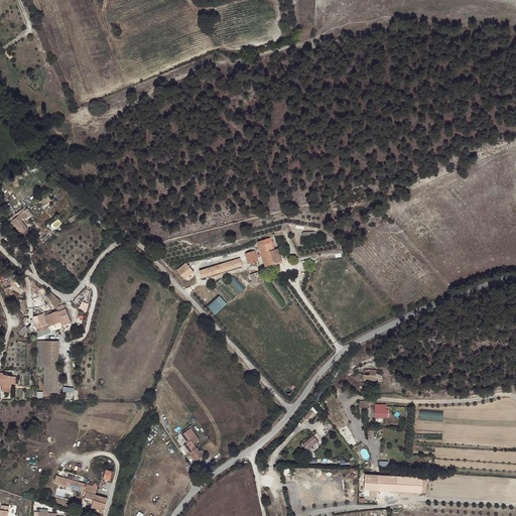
[(18,212),(11,204),(7,208),(10,211),(8,213),(12,217),(18,212)]
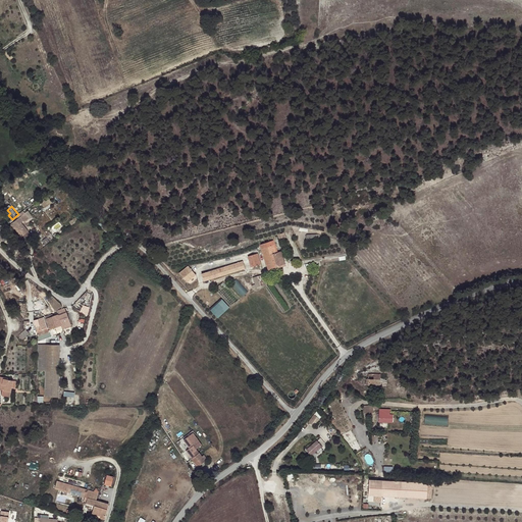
[(24,222),(22,219),(16,224),(19,226),(17,228),(22,235),(24,232),(27,236),(32,230),(24,222)]
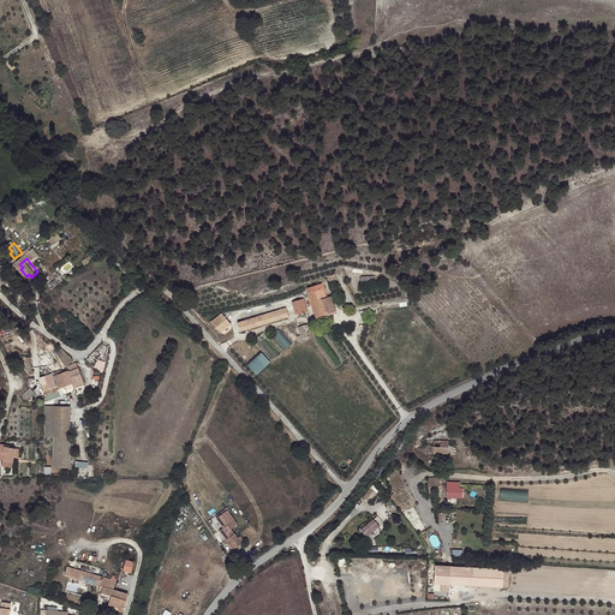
[(334,274),(327,276),(329,284),(336,281),(334,274)]
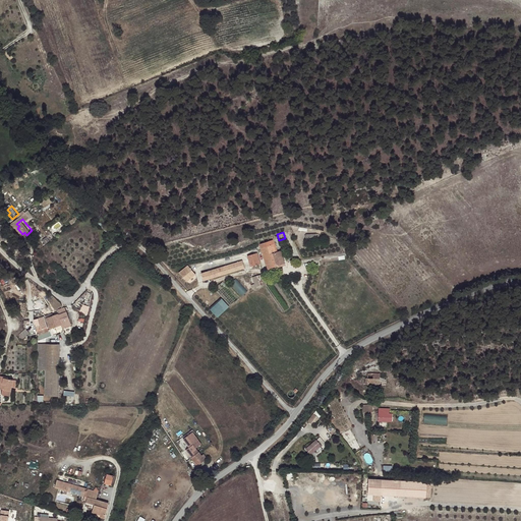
[(285,264),(281,251),(276,252),(273,244),(261,248),(268,269),(285,264)]
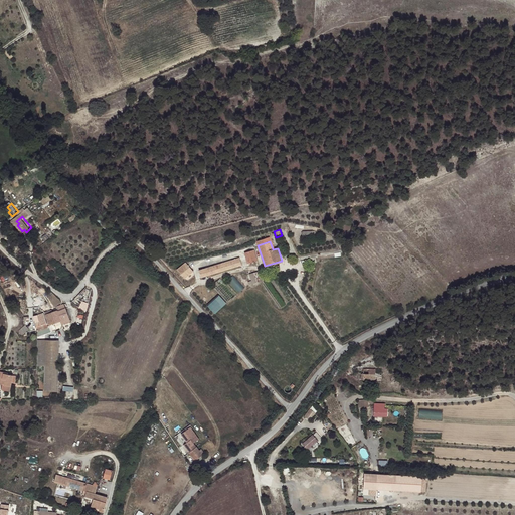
[(338,248),(297,254),(298,260),(308,258),(315,256),(340,252),(340,250),(338,248)]
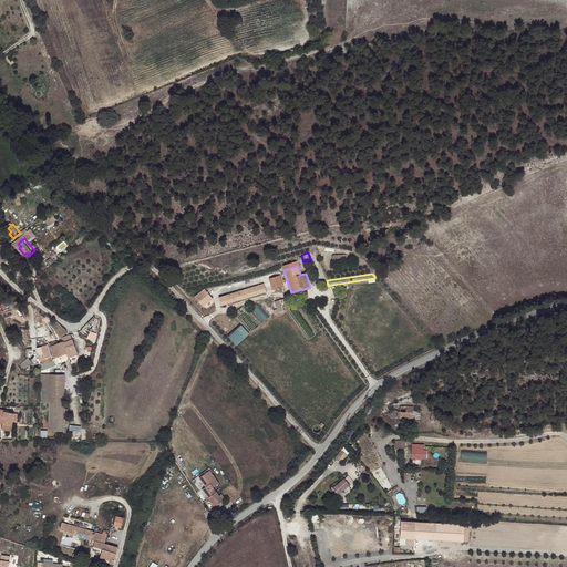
[(284,287),(280,276),(269,279),(270,282),(228,295),(230,302),(268,291),(272,290),(274,290),(284,287)]
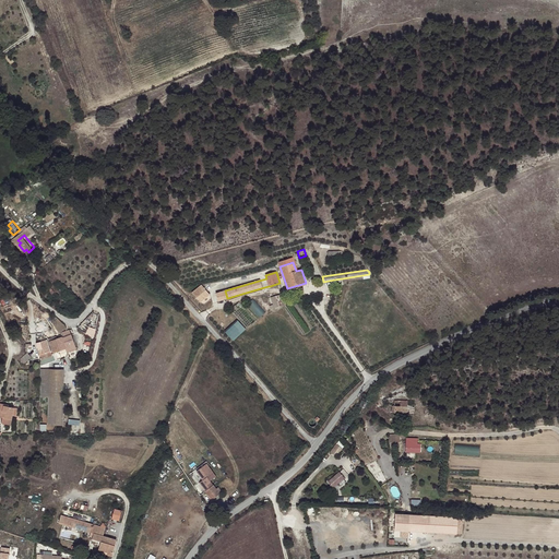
[(205,290),(202,285),(192,292),(197,297),(205,290)]
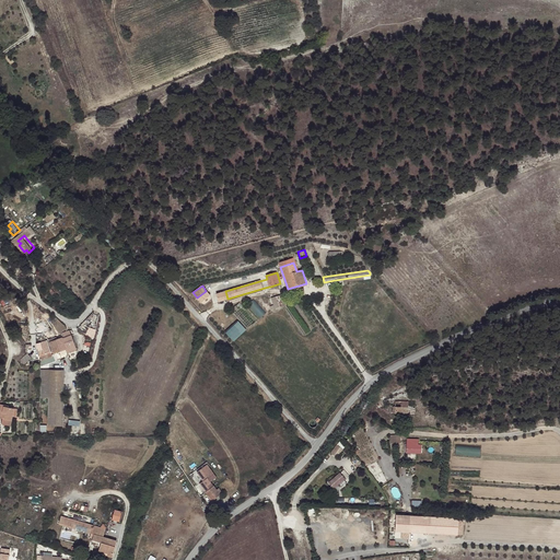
[(228,299),(225,291),(217,294),(219,302),(228,299)]
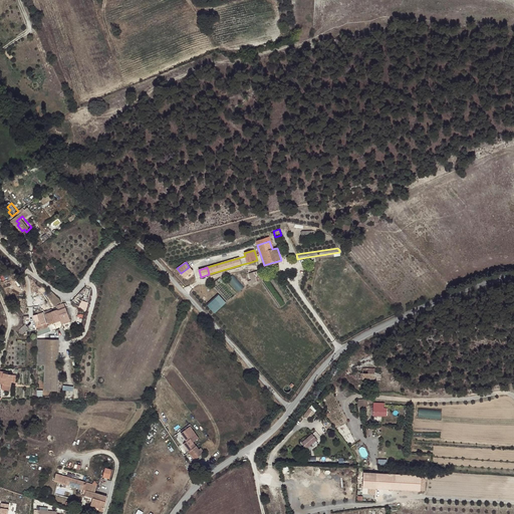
[(256,282),(253,272),(249,274),(250,280),(247,281),(248,284),(256,282)]
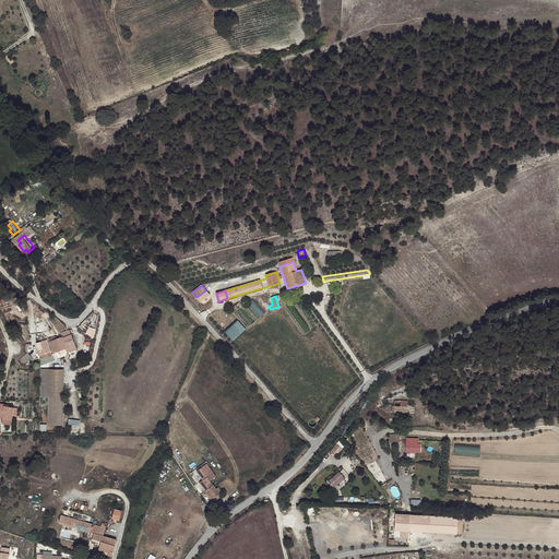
[(254,299),(249,305),(261,317),(266,311),(254,299)]
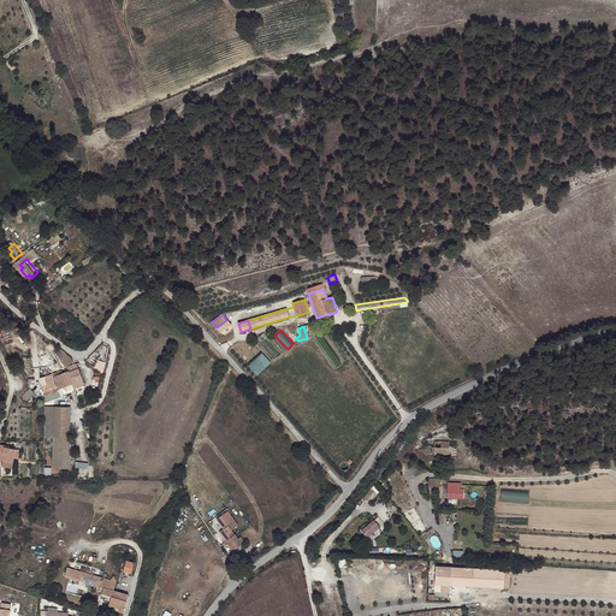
[(70,357),(64,351),(61,355),(59,356),(65,365),(66,366),(71,365),(75,362),(70,357)]
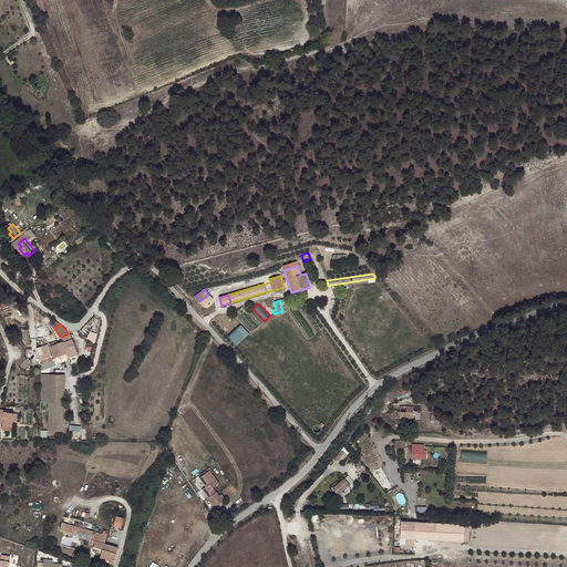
[(238,344),(250,333),(243,325),(229,336),(238,344)]
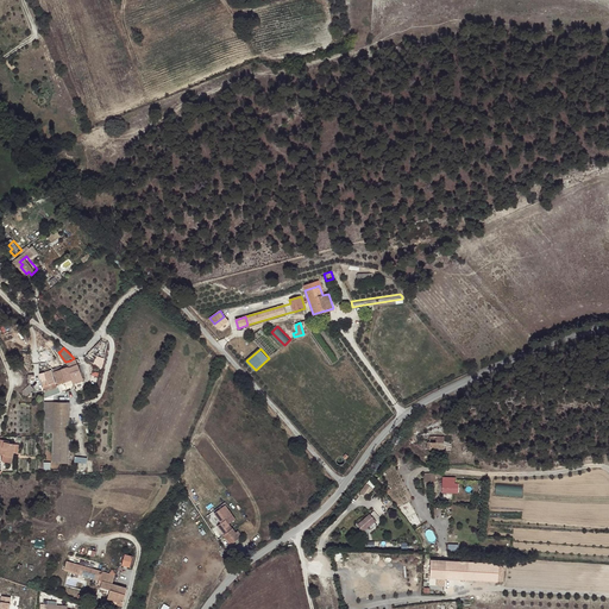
[(104,366),(106,358),(98,355),(95,364),(104,366)]
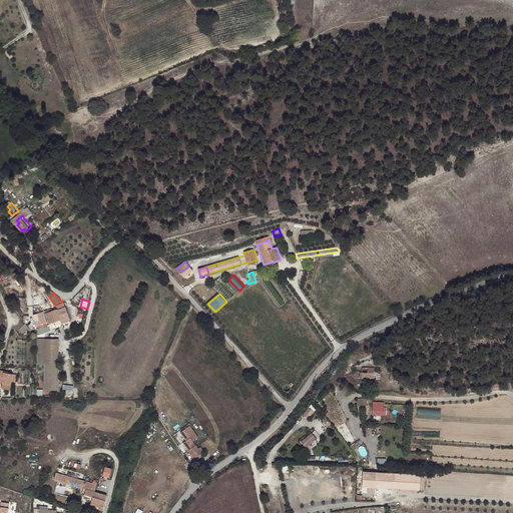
[(61,320),(69,317),(66,307),(64,303),(57,305),(58,309),(57,310),(61,320)]
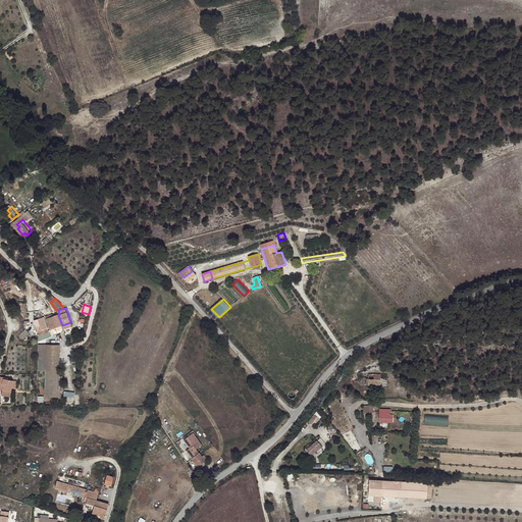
[(48,323),(47,323),(46,323),(39,325),(36,327),(37,331),(39,336),(44,334),(45,338),(52,336),(64,332),(63,328),(62,325),(58,315),(57,315),(53,316),(46,319),(48,323)]
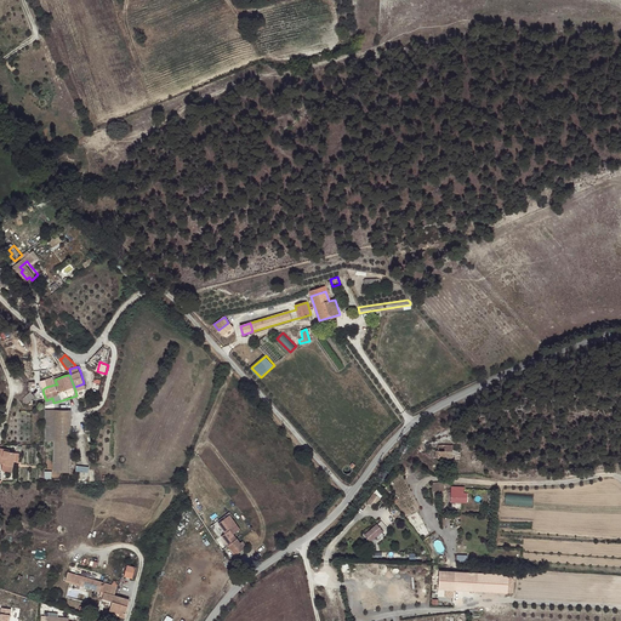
[(40,381),(43,389),(46,387),(55,385),(52,377),(40,381)]
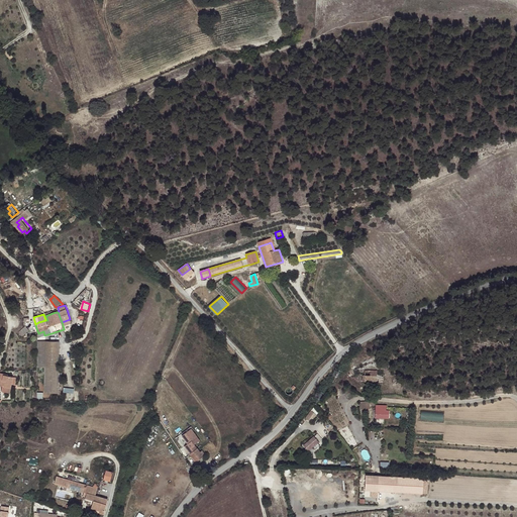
[(22,336),(29,330),(26,326),(24,326),(18,332),(22,336)]
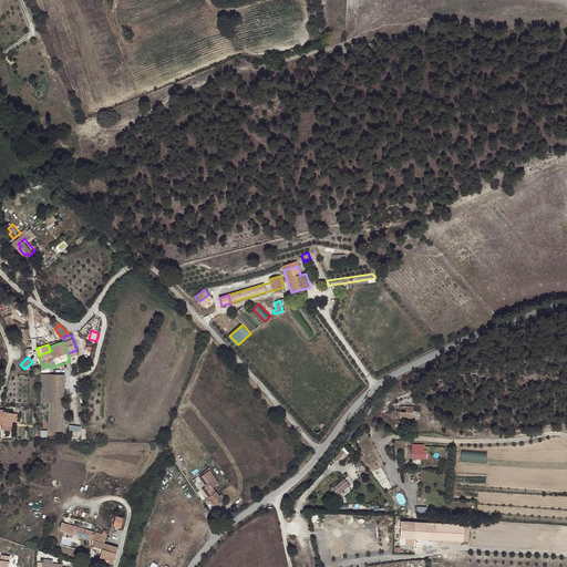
[(63,431),(64,381),(63,381),(58,382),(52,382),(45,383),(40,383),(40,402),(49,402),(48,430),(63,431)]
